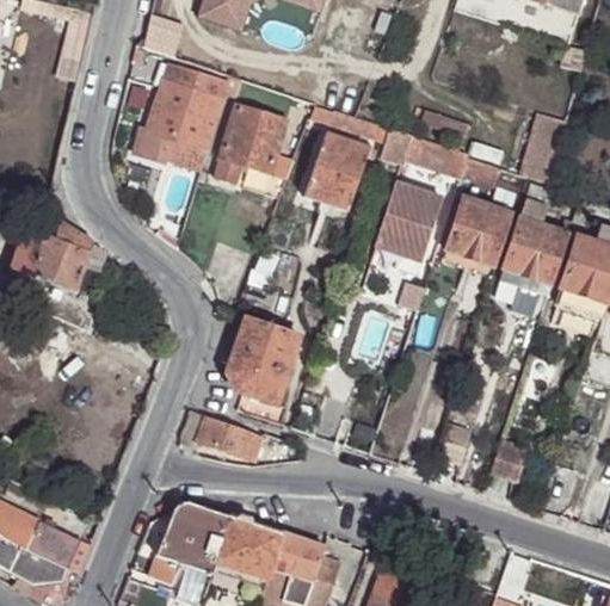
[(43,14),(47,1),(42,0),(24,0),(22,10),(43,14)]
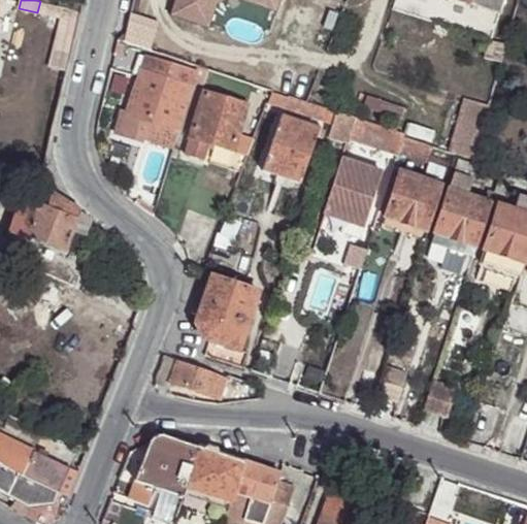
[(81,9),(84,0),(64,0),(63,6),(81,9)]
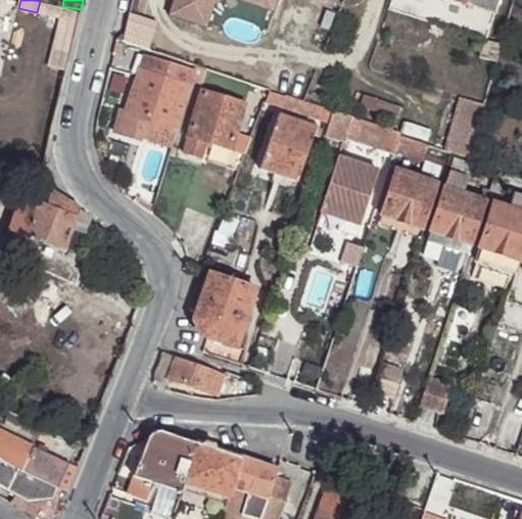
[(177,0),(172,15),(209,27),(217,3),(223,0),(177,0)]
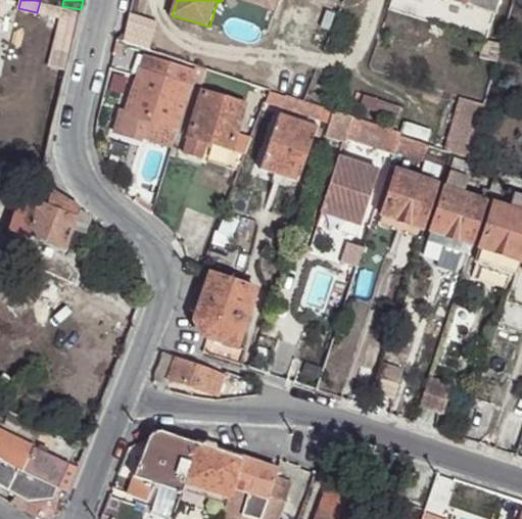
[(247,0),(276,9),(279,0),(247,0)]
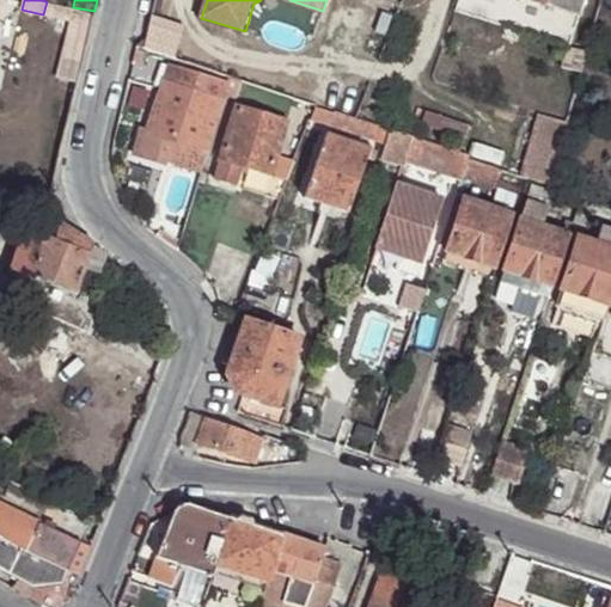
[(523,0),(570,16),(575,0),(523,0)]
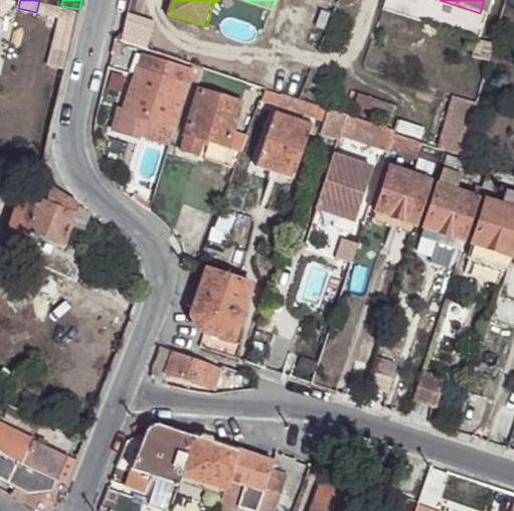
[(70,53),(74,35),(56,31),(52,49),(70,53)]
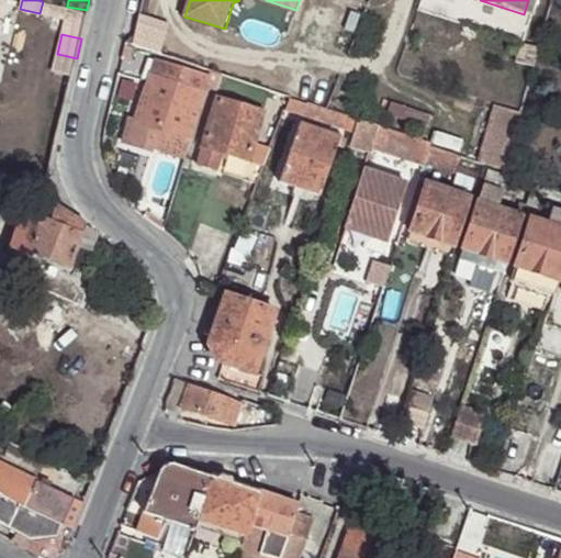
[(132,43),(124,41),(121,58),(128,59),(132,43)]
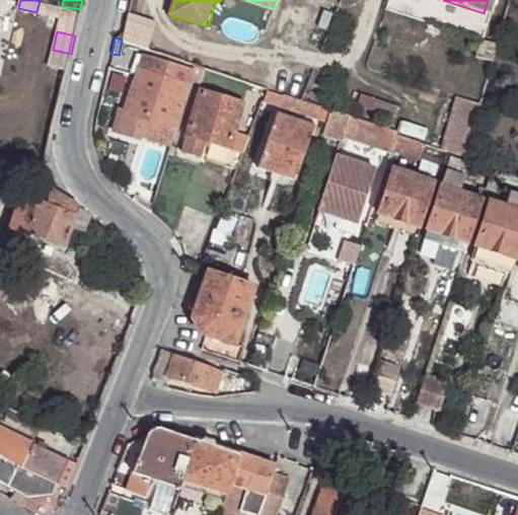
[(66,73),(71,54),(53,50),(48,69),(66,73)]
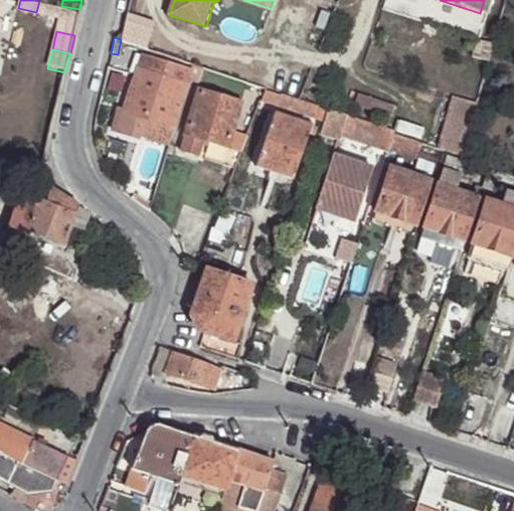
[(143,54),(139,65),(165,75),(169,63),(143,54)]
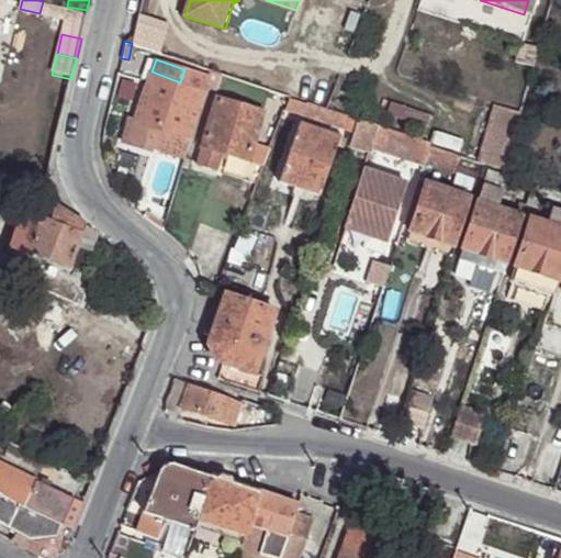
[(180,82),(152,71),(137,114),(135,120),(158,126),(178,133),(189,136),(204,90),(188,85),(180,82)]
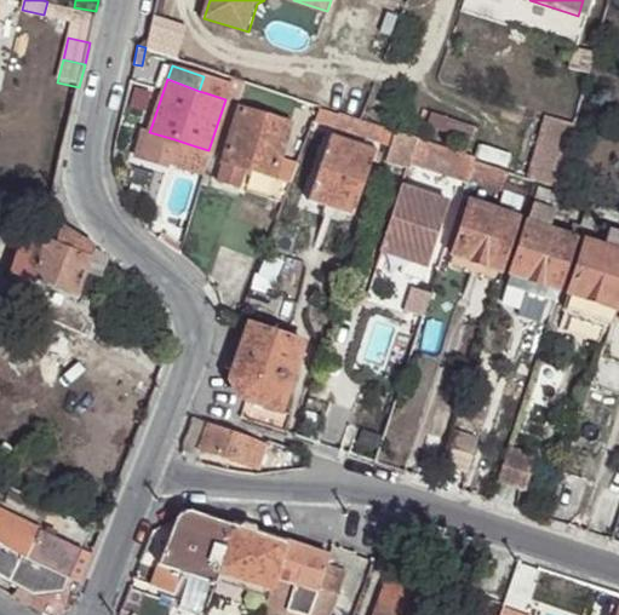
[(212,79),(207,93),(225,99),(230,85),(212,79)]
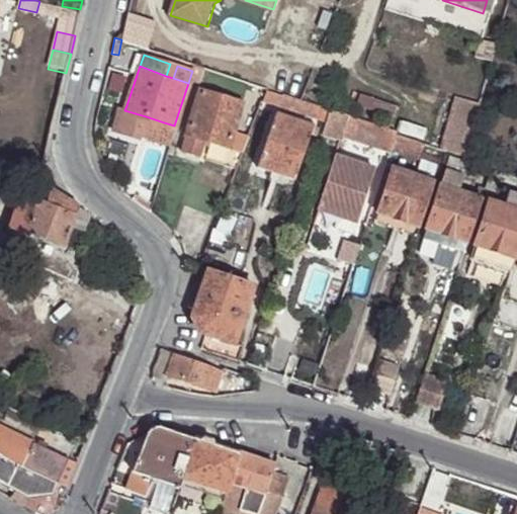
[(241,132),(251,135),(261,102),(265,91),(255,88),(241,132)]
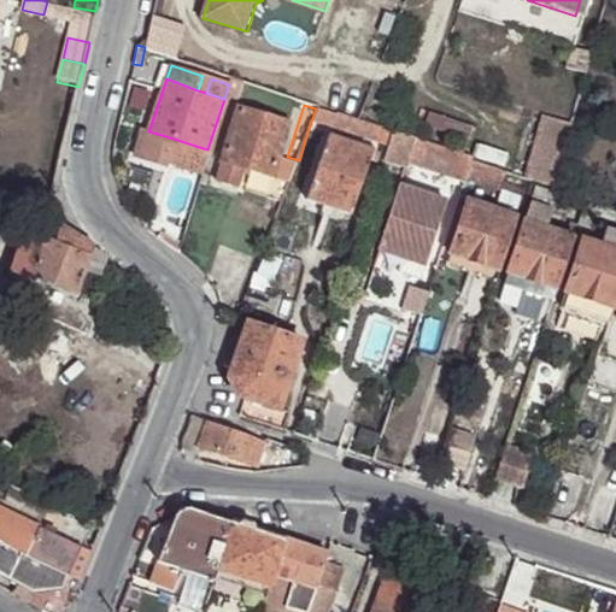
[(241,107),(224,160),(244,166),(273,176),(291,123),(241,107)]
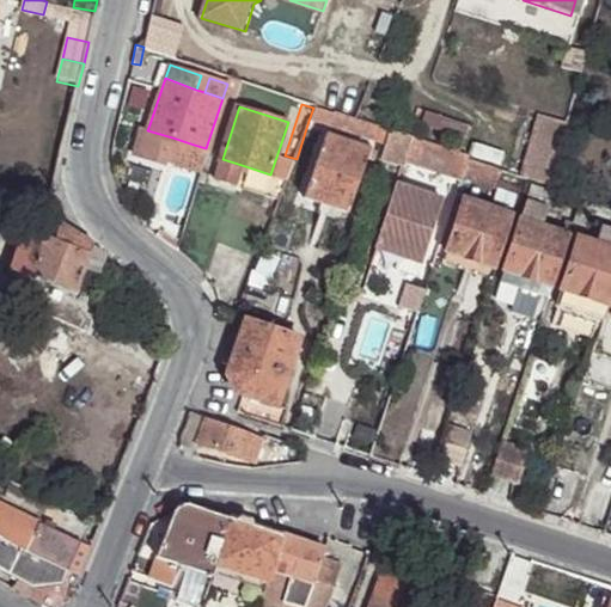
[(338,116),(313,108),(309,121),(334,129),(338,116)]
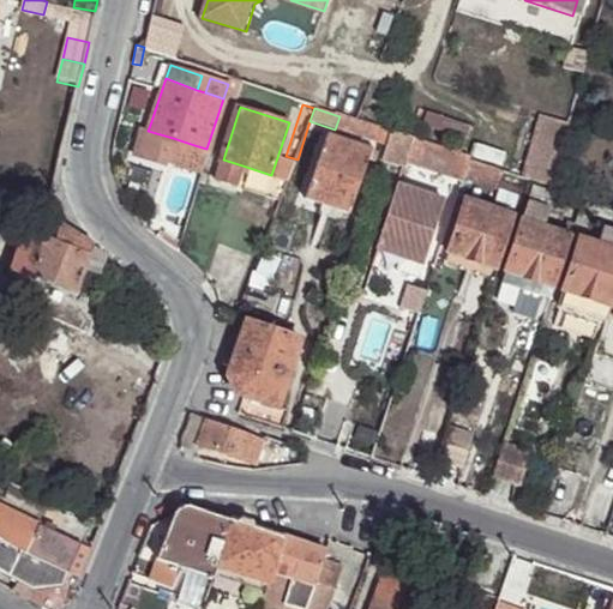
[(528,175),(547,181),(565,119),(536,110),(518,172),(528,175)]
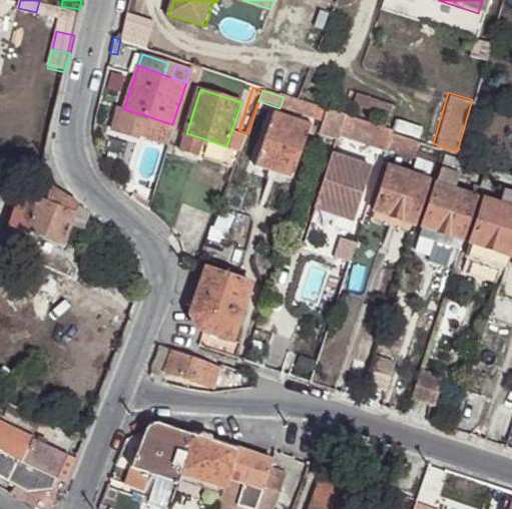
[(299,101),(284,97),(280,108),(296,113),(299,101)]
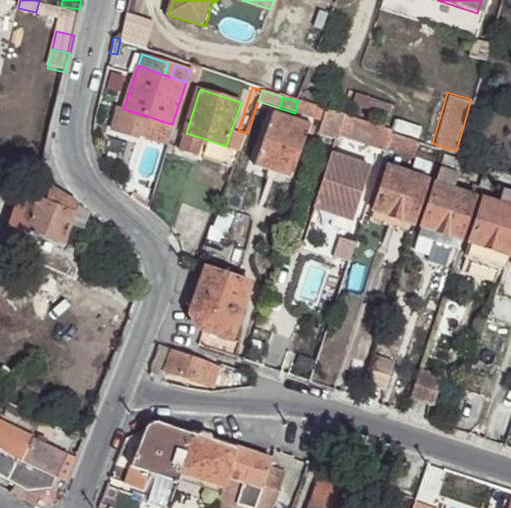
[(323,109),(298,101),(295,113),(320,121),(323,109)]
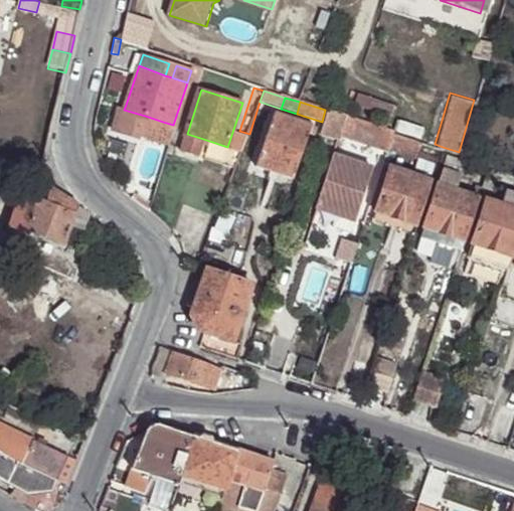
[(124,110),(126,105),(123,104),(115,127),(138,135),(141,127),(145,116),(124,110)]
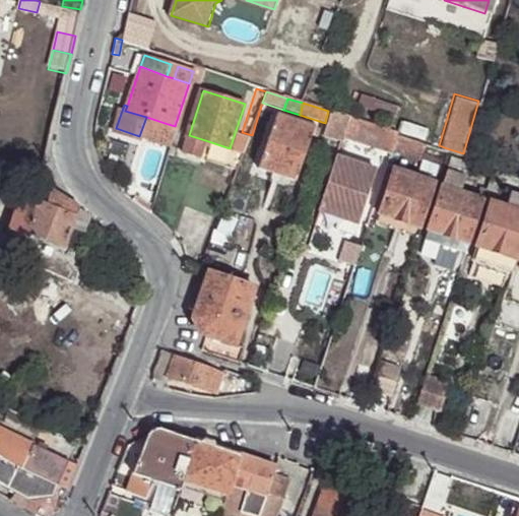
[(396,131),(348,115),(341,134),(390,151),(391,148),(395,134),(396,131)]
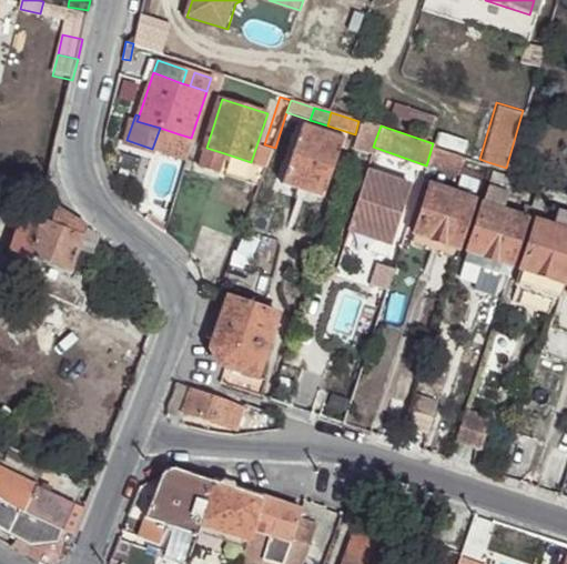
[(301,127),(282,183),(324,197),(342,140),(301,127)]
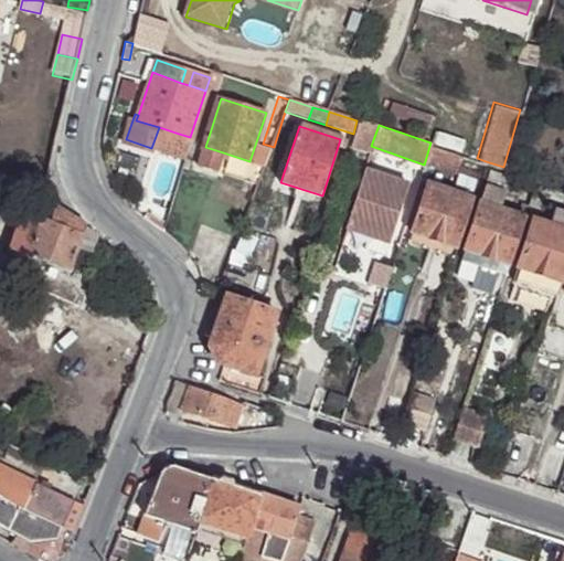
[(179,134),(159,127),(155,139),(176,146),(179,134)]
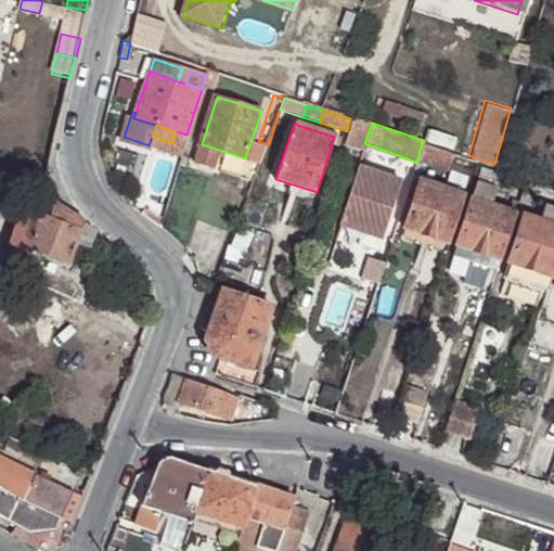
[(252,159),(263,163),(269,144),(258,141),(252,159)]
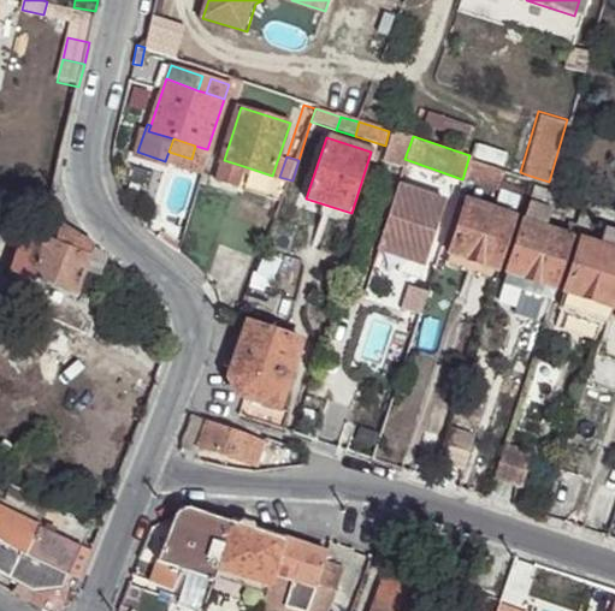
[(468,159),(463,176),(498,188),(504,171),(468,159)]
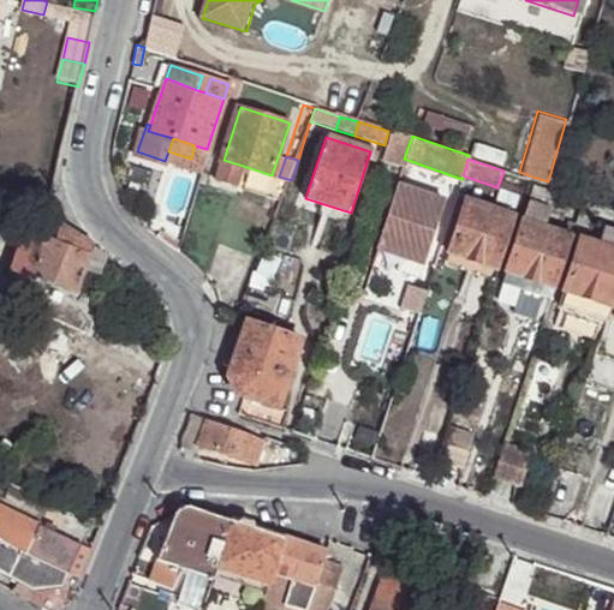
[(243,166),(224,160),(216,180),(237,186),(243,166)]
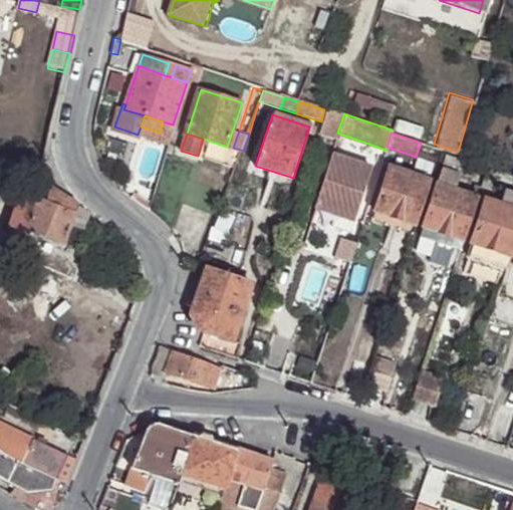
[(331,153),(314,207),(354,219),(371,166),(331,153)]
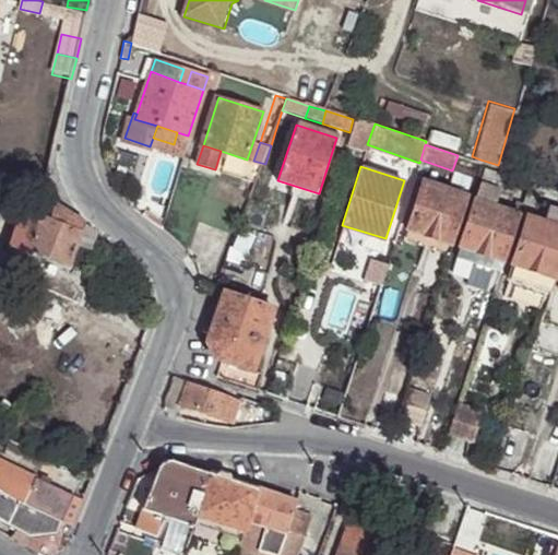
[(515,179),(506,176),(485,169),(482,179),(497,185),(512,190),(515,179)]
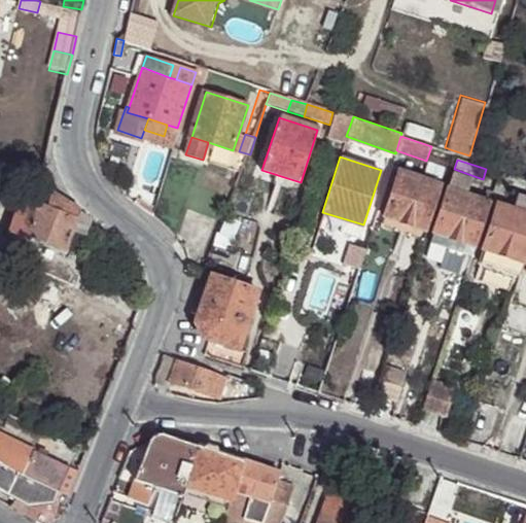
[(503,167),(480,160),(477,166),(486,169),(483,179),(468,174),(466,178),(484,183),(487,176),(498,179),(503,167)]
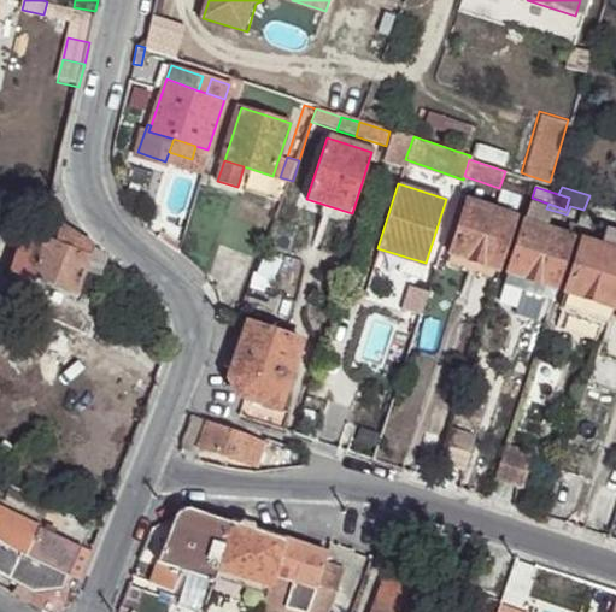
[(615,210),(591,201),(586,213),(615,224),(615,210)]
